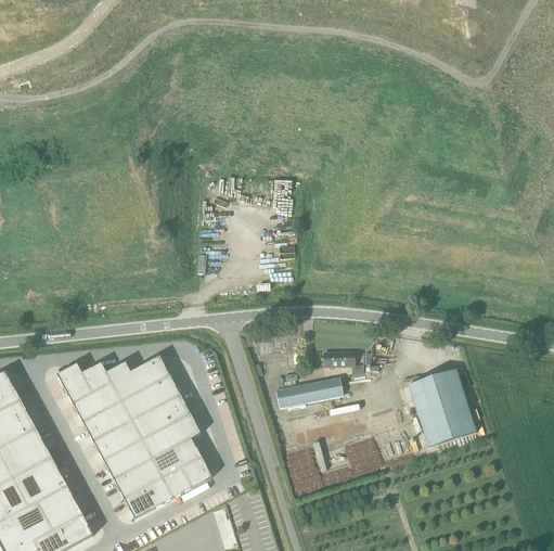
[(197,171),(197,183),(209,182),(209,171),(197,171)]
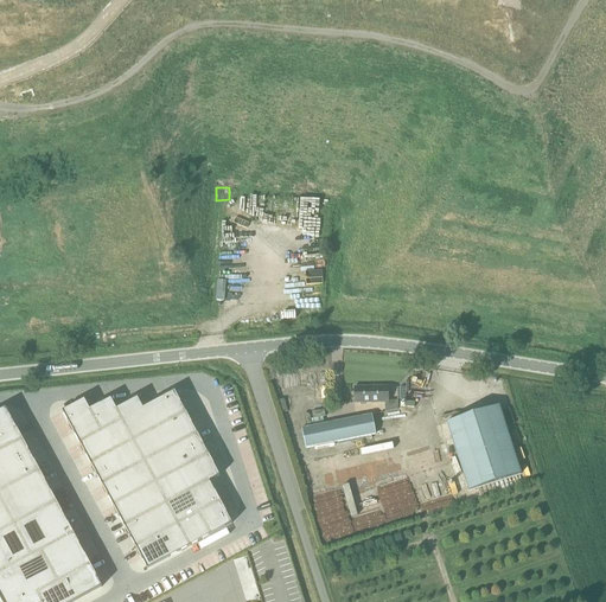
[(278,221),(300,219),(300,212),(288,212),(288,198),(278,198),(278,221)]
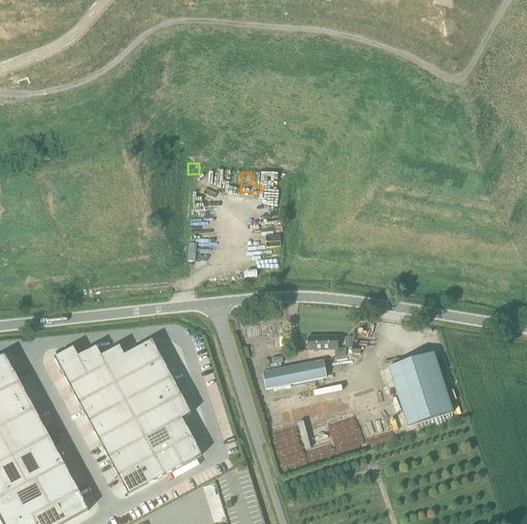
[(336,347),(336,333),(308,333),(308,347),(336,347)]
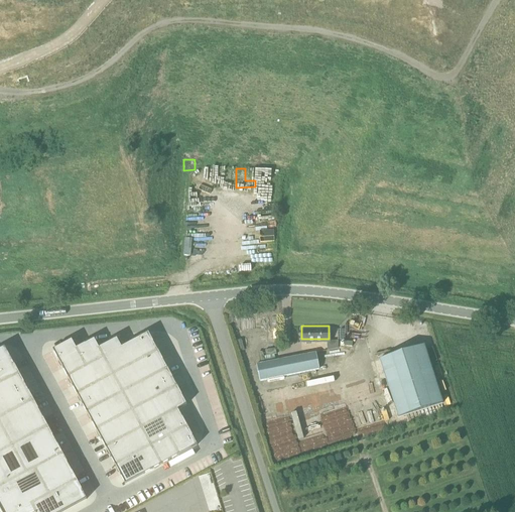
[(71,337),(52,347),(124,481),(205,437),(147,330),(121,345),(116,336),(98,345),(93,336),(84,341),(76,346),(71,337)]
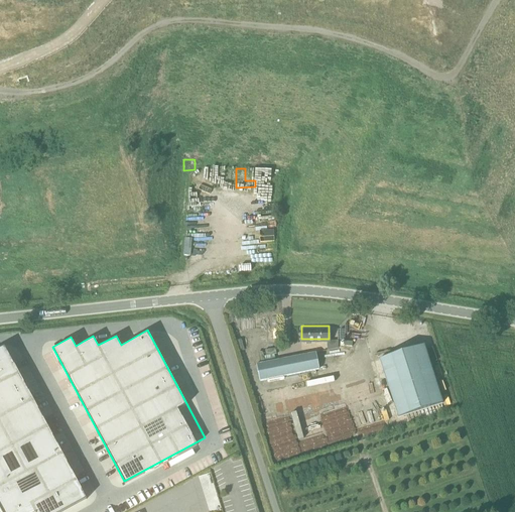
[(423,342),(379,356),(397,414),(441,399),(423,342)]
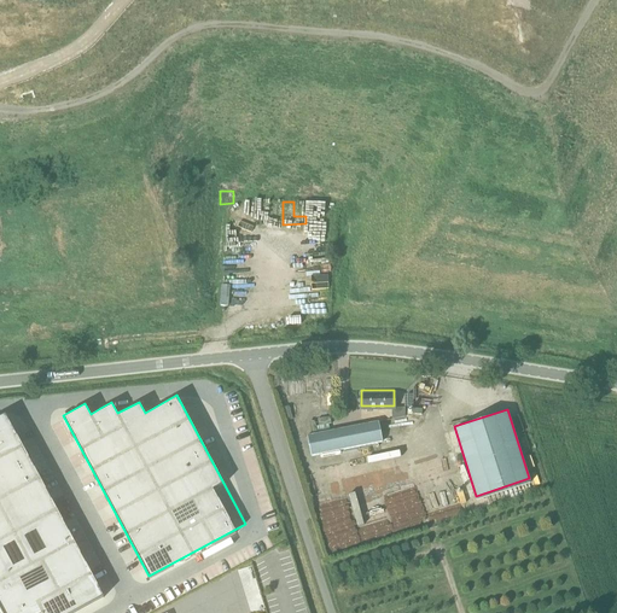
[(0,609),(1,612),(41,612),(42,612),(67,612),(103,594),(5,413),(0,415),(0,609)]
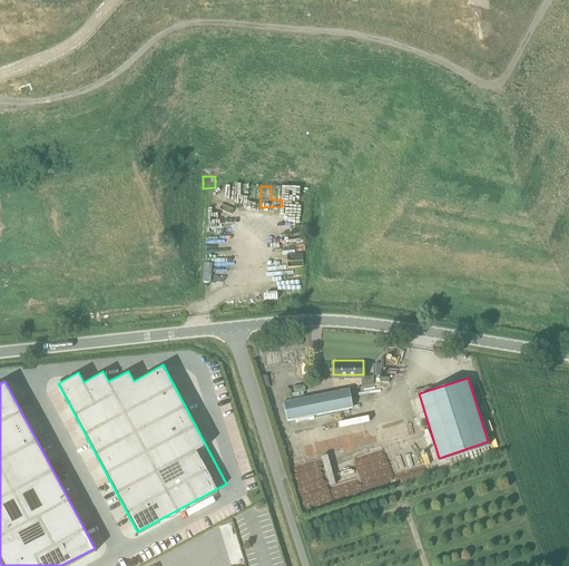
[(286,418),(352,405),(349,386),(282,399),(286,418)]
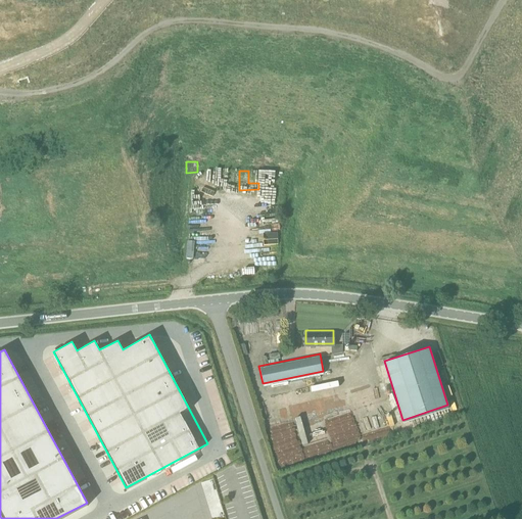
[(322,400),(331,397),(329,390),(320,393),(322,400)]
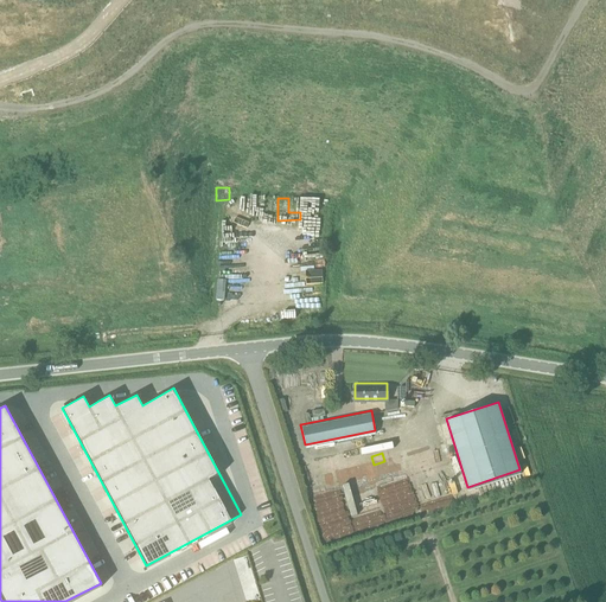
[(384,462),(350,473),(349,465),(299,480),(305,501),(389,476),(384,462)]
